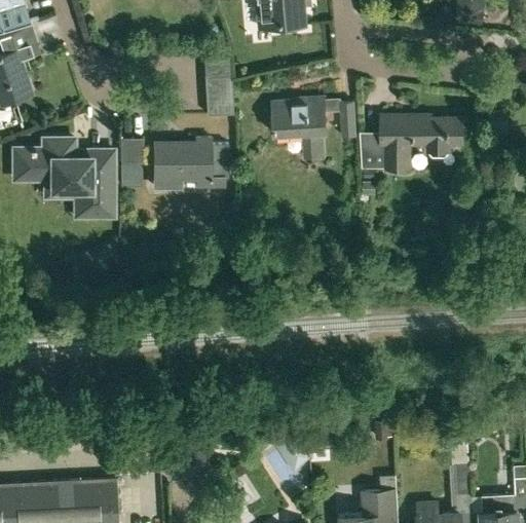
[(0,0),(0,31),(28,22),(21,0),(0,0)]
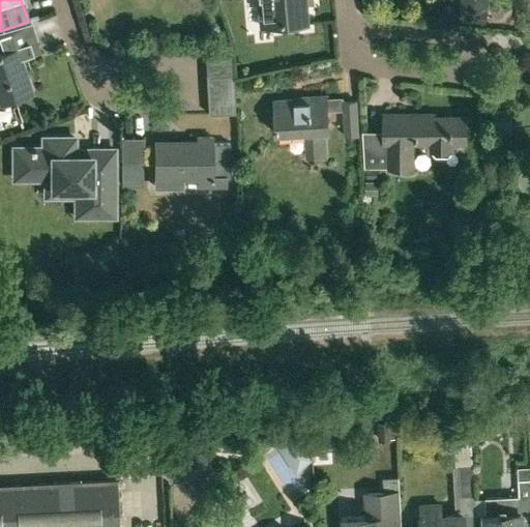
[(258,0),(260,19),(264,19),(265,29),(276,28),(276,29),(308,26),(306,2),(314,2),(313,0),(258,0)]
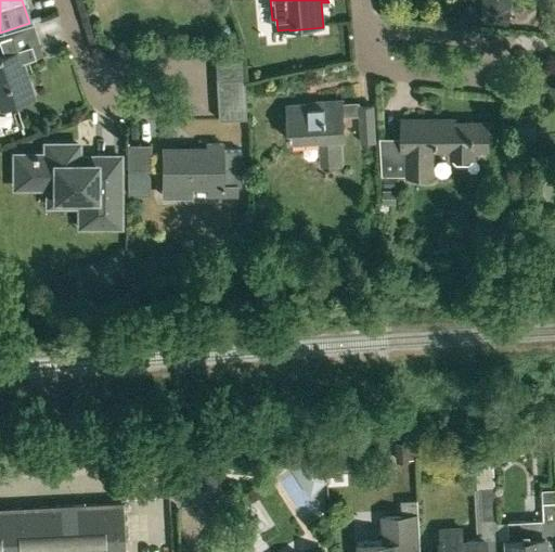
[(481,14),(480,27),(505,30),(507,17),(481,14)]
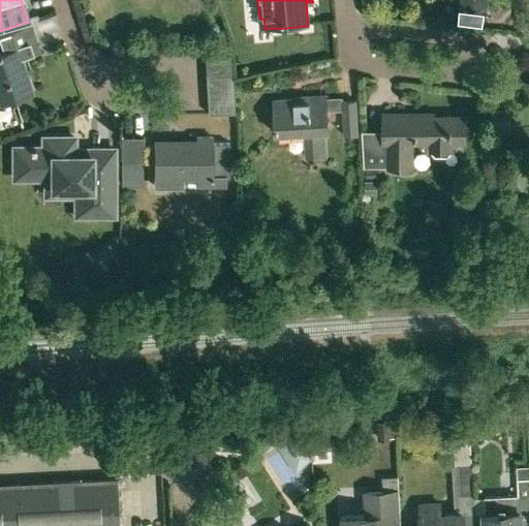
[(0,130),(22,124),(18,107),(24,105),(21,98),(33,94),(22,61),(40,55),(31,26),(0,36),(0,130)]
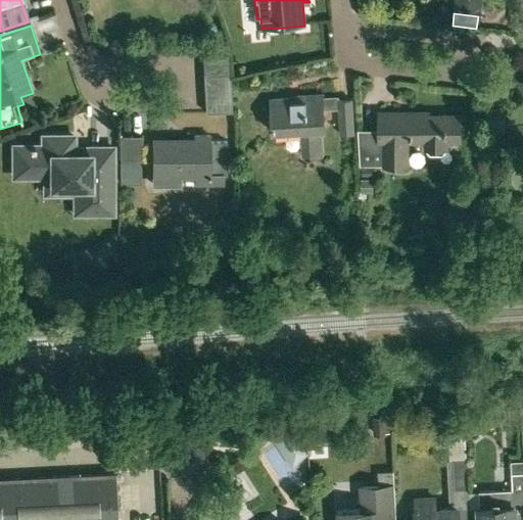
[(228,59),(202,60),(203,78),(229,76),(228,59)]
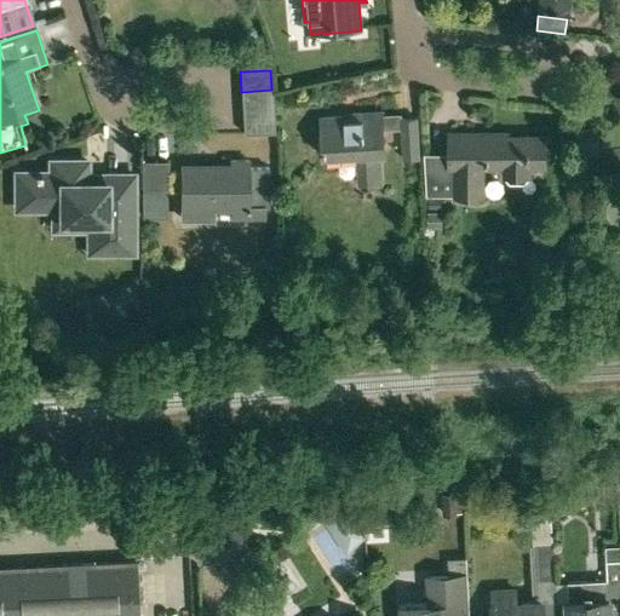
[(241,93),(241,108),(273,105),(271,91),(241,93)]
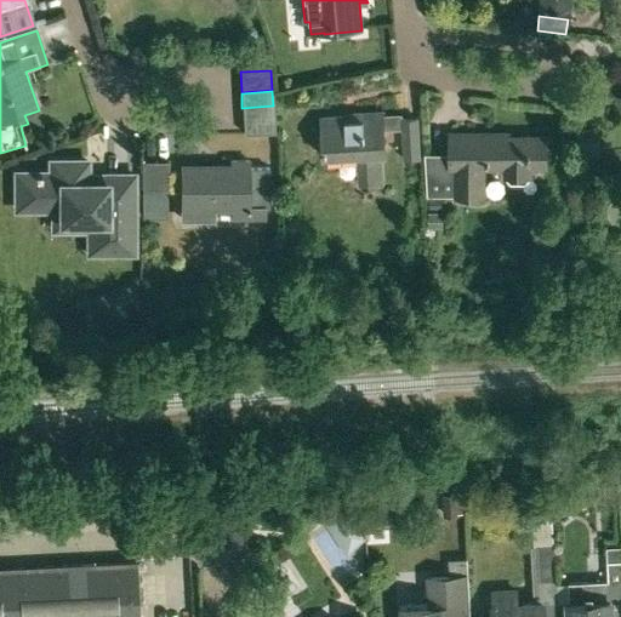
[(273,106),(241,108),(243,121),(274,120),(273,106)]
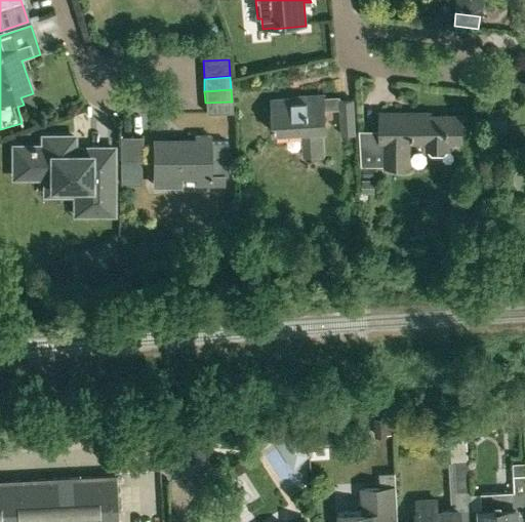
[(300,102),(272,103),(274,135),(303,134),(304,158),(322,158),(321,133),(325,133),(324,113),(323,99),(323,98),(300,99),(300,102)]
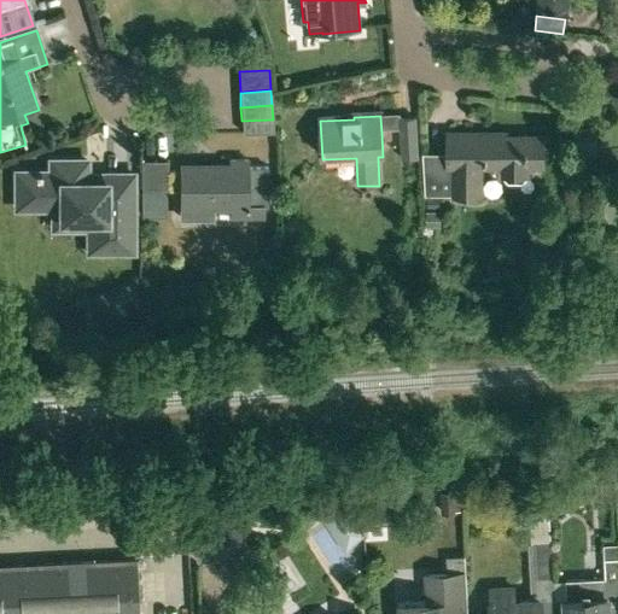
[(273,120),(242,121),(243,135),(273,134),(273,120)]
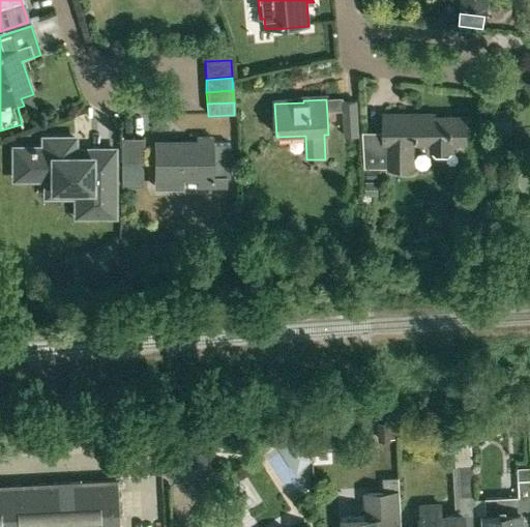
[(343,104),(342,104),(342,114),(344,140),(359,139),(357,103),(344,104),(343,104)]
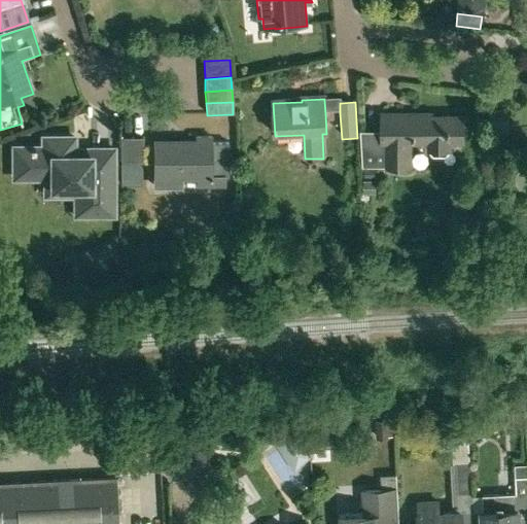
[(506,133),(503,111),(490,112),(493,134),(506,133)]
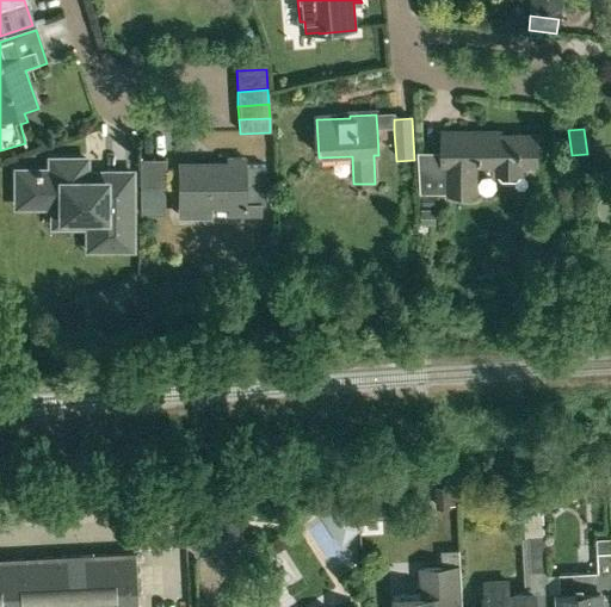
[(505,183),(518,183),(523,178),(523,167),(539,167),(538,138),(501,138),(501,136),(444,136),(444,156),(420,156),(420,197),(449,197),(474,197),(474,167),(500,167),(500,178),(505,183)]
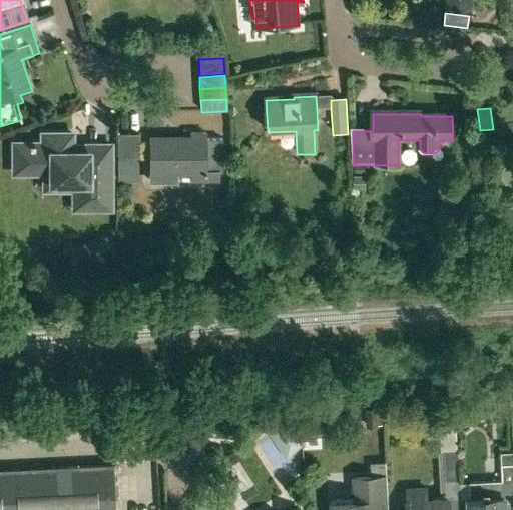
[(176,174),(190,174),(190,183),(218,182),(218,172),(222,172),(222,140),(205,140),(205,134),(190,134),(190,140),(149,140),(149,183),(176,183),(176,174)]
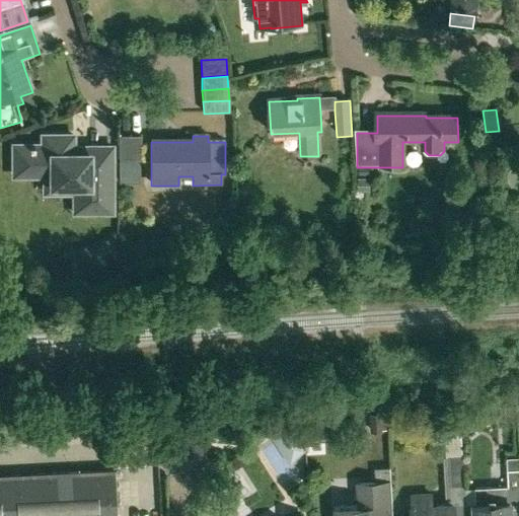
[(45,177),(45,180),(45,194),(74,194),(75,213),(113,213),(112,149),(73,149),(73,137),(43,137),(43,147),(33,147),(33,146),(29,146),(29,147),(13,147),(14,177),(45,177)]
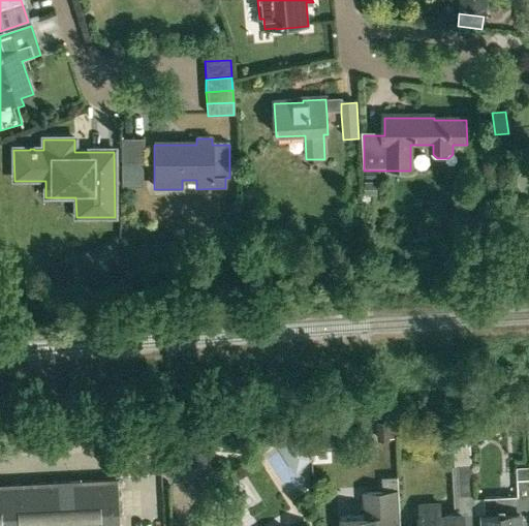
[(121,165),(145,165),(144,140),(121,140),(121,165)]
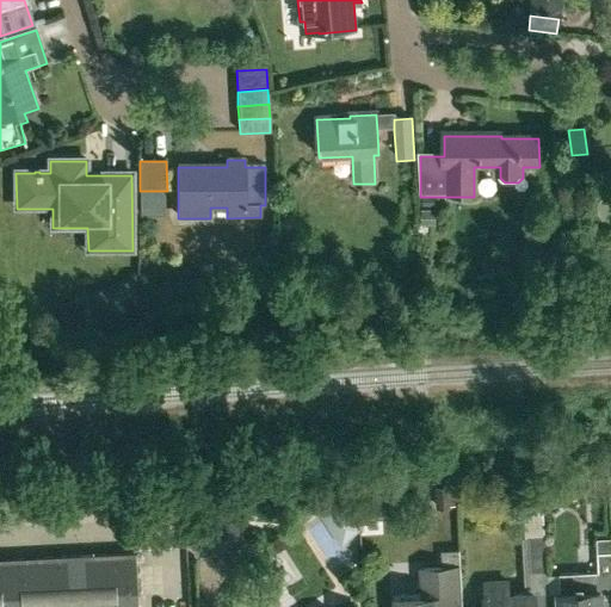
[(451,511),(451,508),(457,508),(457,488),(434,490),(436,512),(451,511)]
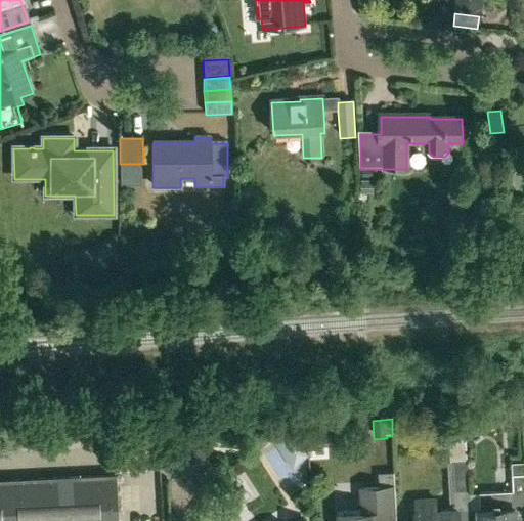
[(207,435),(168,436),(169,475),(208,474),(207,435)]
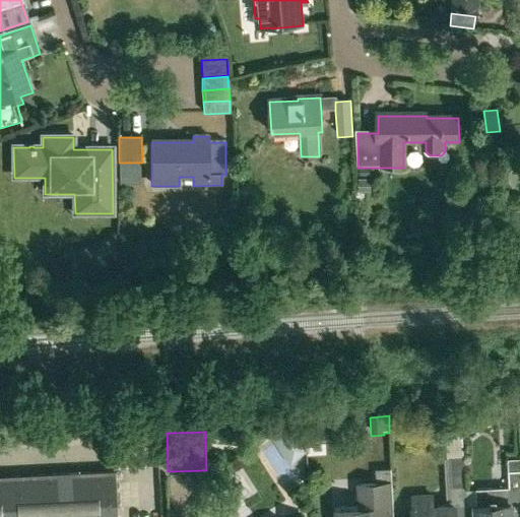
[(465,488),(463,459),(450,460),(451,489),(465,488)]
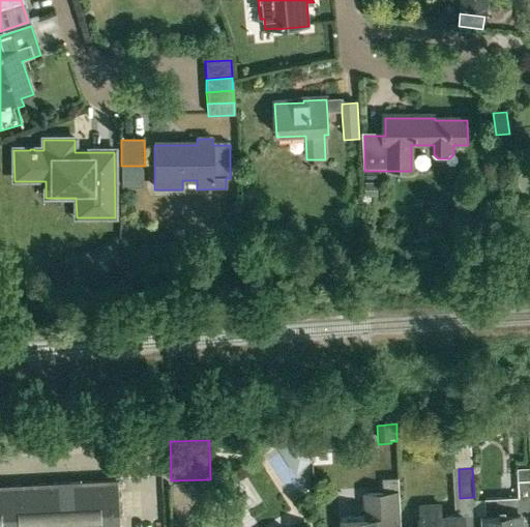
[(344,526),(400,526),(398,480),(383,481),(383,497),(366,498),(367,518),(341,519),(341,526),(344,526)]
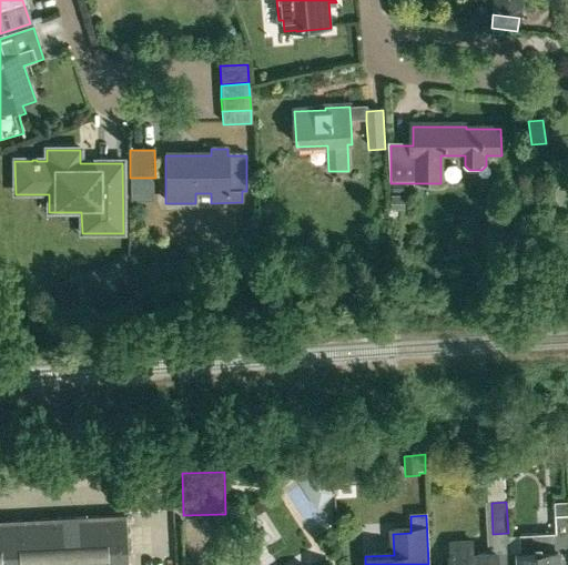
[(125,564),(124,516),(0,522),(0,564),(125,564)]
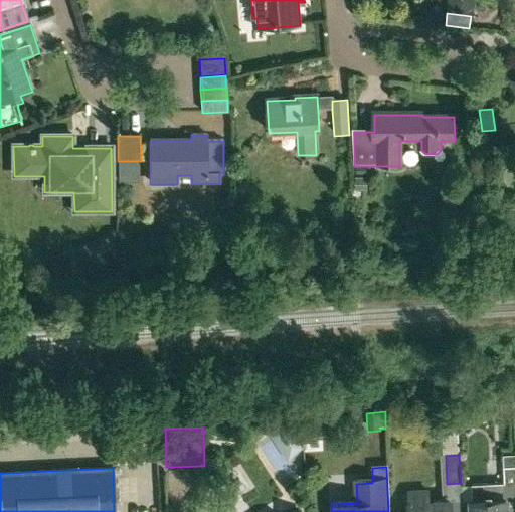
[(506,511),(506,501),(514,500),(514,468),(503,469),(504,484),(471,486),(472,503),(471,503),(472,511),(506,511)]
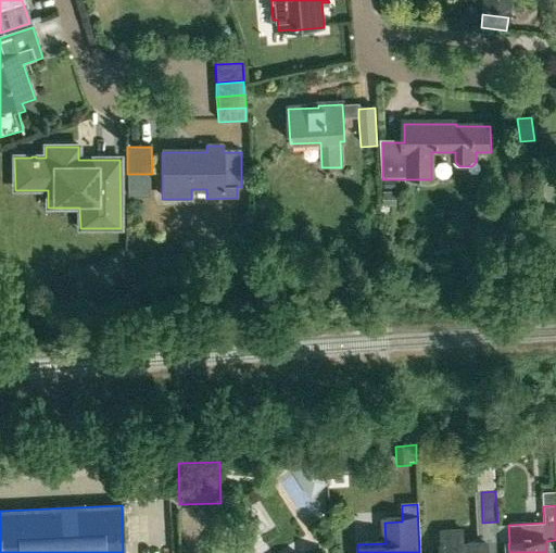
[(237,527),(220,537),(229,552),(232,552),(247,543),(237,527)]
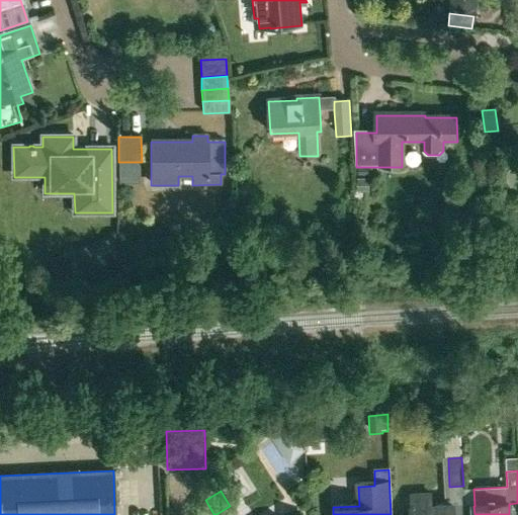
[(453,514),(452,507),(430,508),(429,497),(411,497),(412,514),(453,514)]
